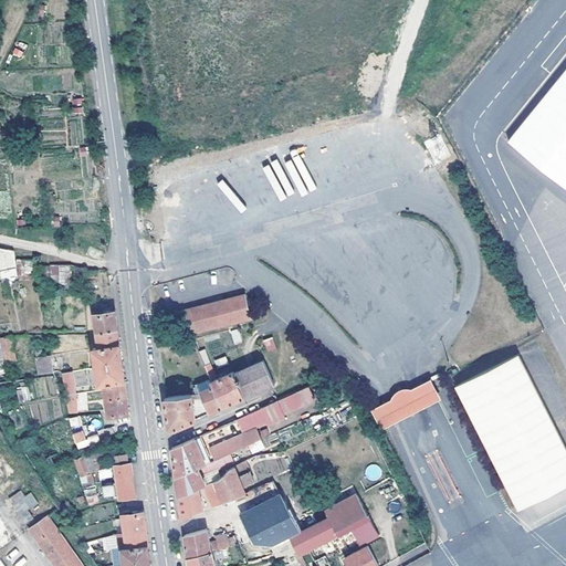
[(0,248),(0,278),(16,278),(13,248),(0,248)]
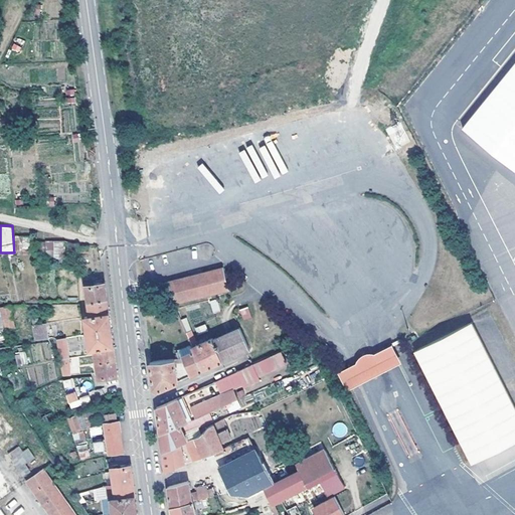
[(29,250),(29,235),(15,236),(15,250),(29,250)]
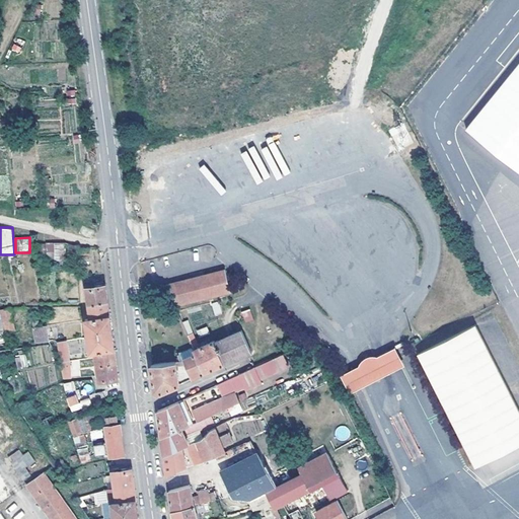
[(65,258),(64,242),(42,243),(43,261),(65,258)]
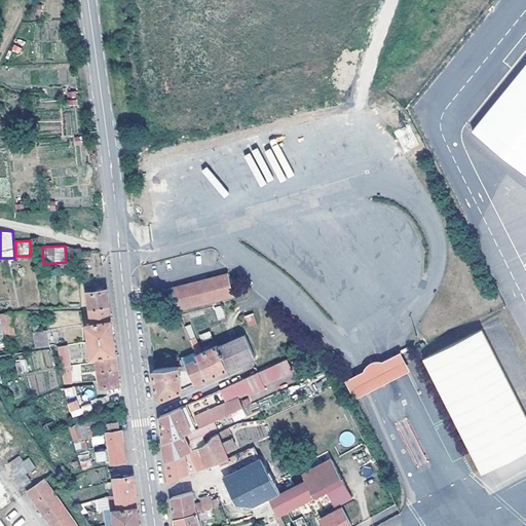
[(213,302),(234,297),(227,274),(172,289),(178,310),(213,302)]
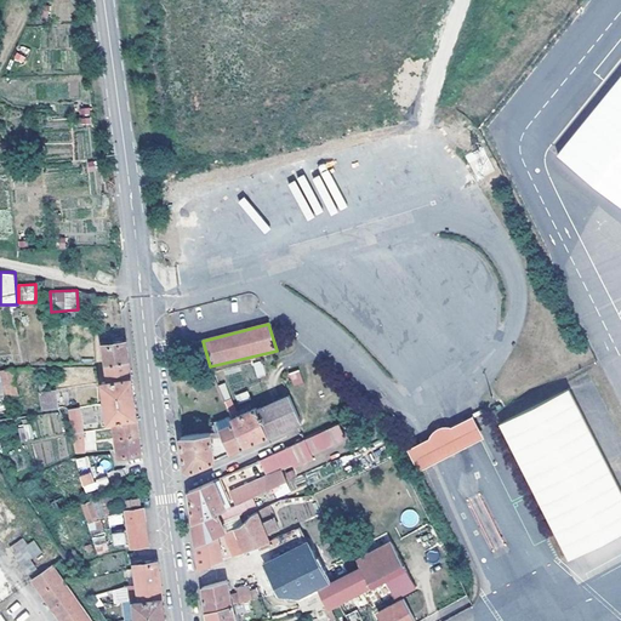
[(142,454),(126,342),(112,345),(110,341),(101,342),(102,347),(103,346),(108,381),(102,381),(107,421),(113,421),(118,455),(117,455),(117,461),(126,460),(126,455),(142,454)]
